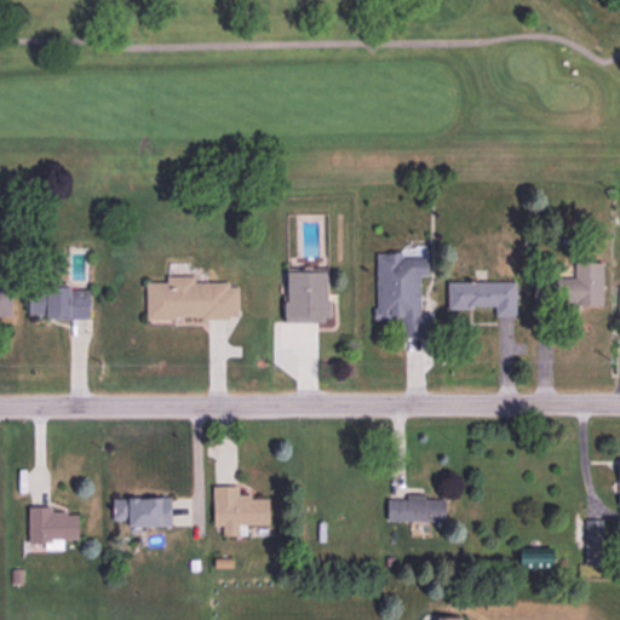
[(375,252),(375,317),(401,317),(402,338),(432,338),(431,313),(419,313),(419,275),(428,275),(428,258),(401,258),(401,252),(375,252)]
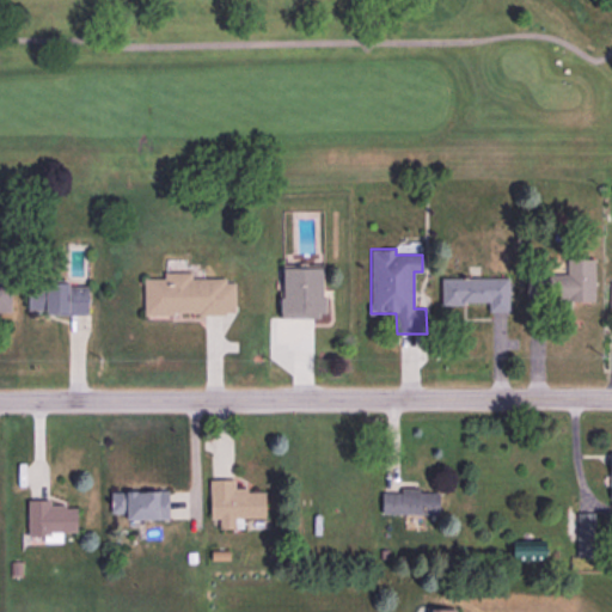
[(595,300),(595,258),(567,258),(567,274),(526,273),(526,299),(595,300)]
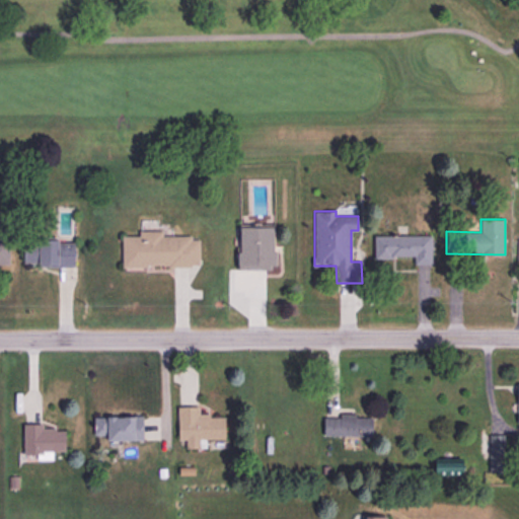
[(238,227),(239,269),(276,269),(275,227),(238,227)]
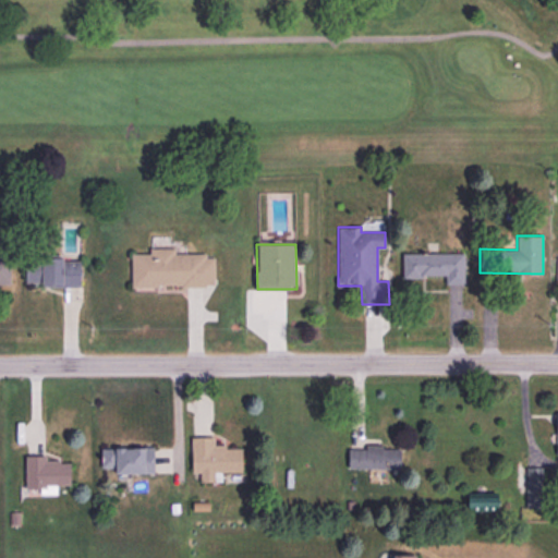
[(131,286),(214,287),(214,254),(174,254),(174,247),(149,247),(149,254),(131,254),(131,286)]
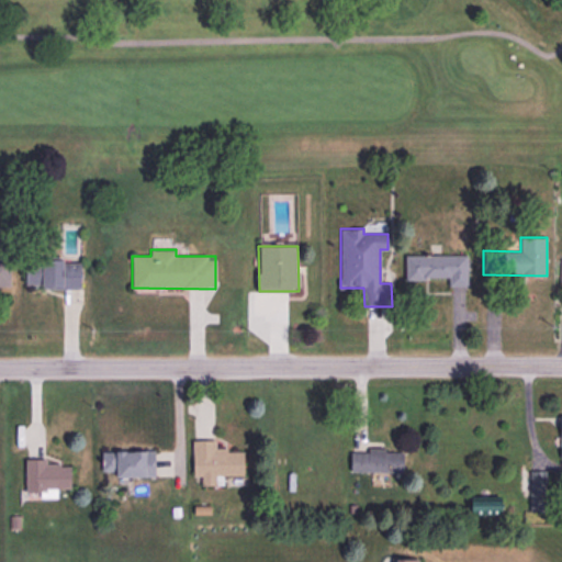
[(467,254),(405,255),(405,279),(448,279),(448,287),(468,285),(467,254)]
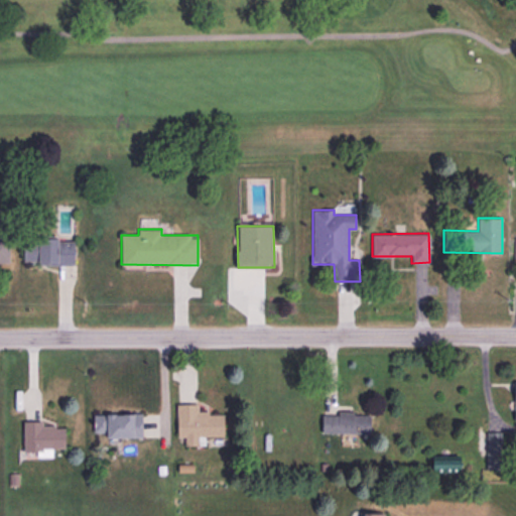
[(0,264),(9,264),(10,239),(0,239),(0,264)]
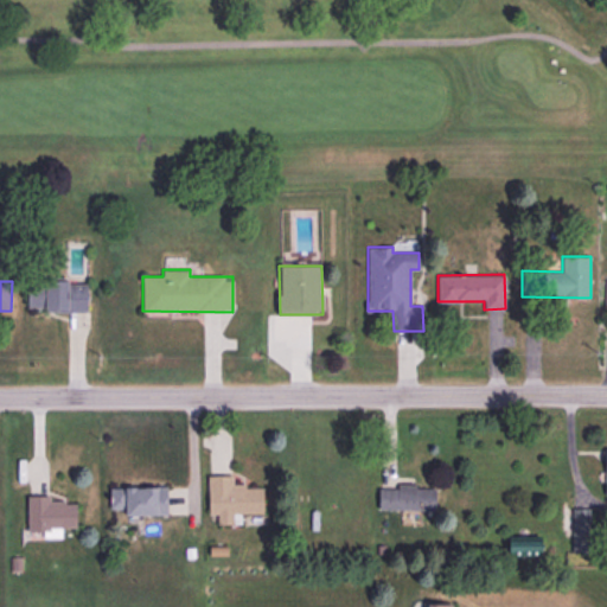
[(87,282),(29,281),(27,310),(87,311),(87,282)]
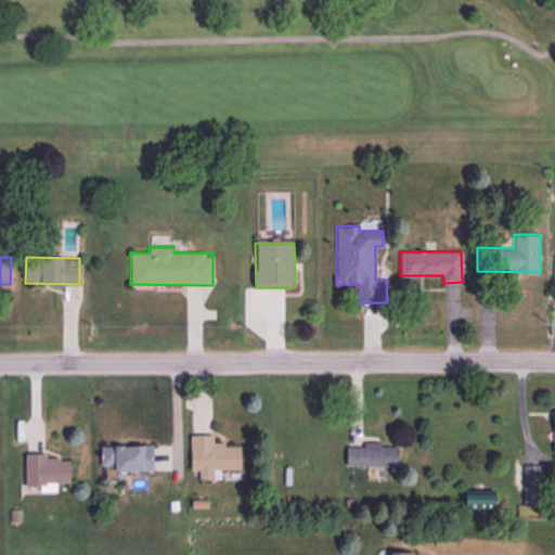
[(241,446),(223,446),(223,442),(213,442),(213,434),(189,435),(190,470),(198,470),(198,479),(220,479),(220,469),(241,469),(241,446)]
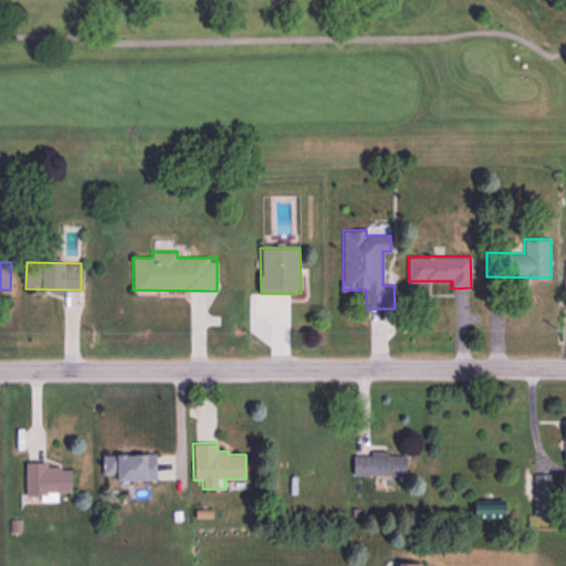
[(353,474),(406,475),(406,453),(369,452),(369,456),(354,456),(353,474)]
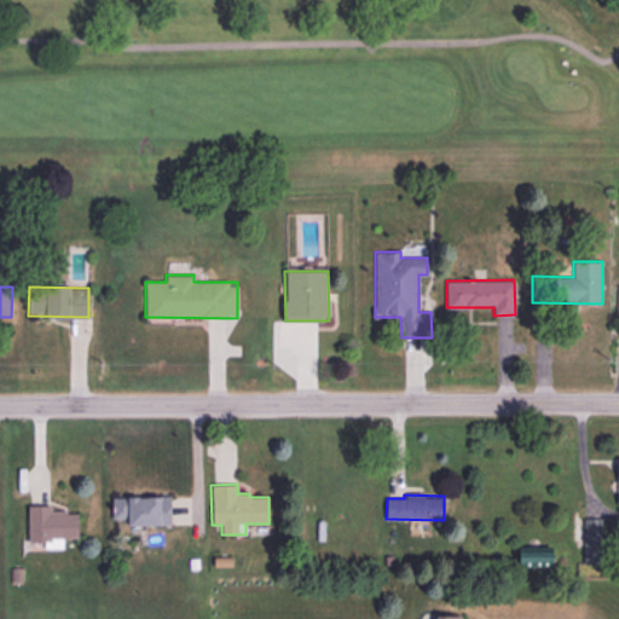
[(113,519),(127,519),(127,526),(171,525),(169,496),(111,497),(113,519)]
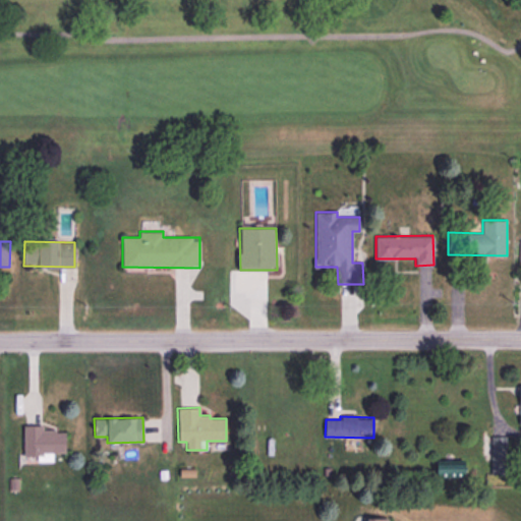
[(65,453),(65,430),(43,430),(43,425),(23,425),(23,456),(37,455),(37,461),(53,461),(53,453),(65,453)]
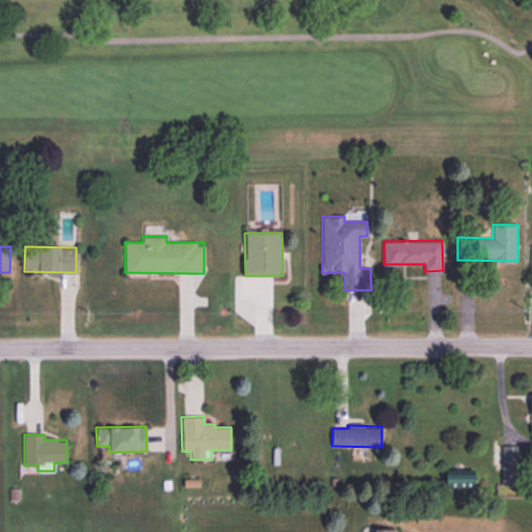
[(516,446),(501,445),(500,484),(515,484),(516,446)]
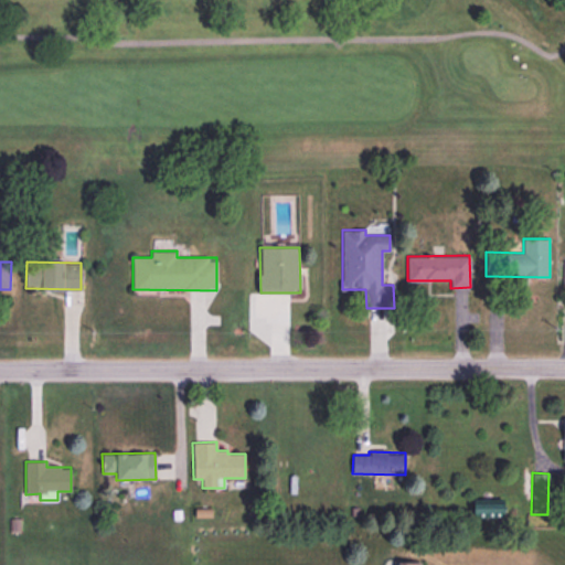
[(504,500),(473,500),(472,515),(503,515),(504,500)]
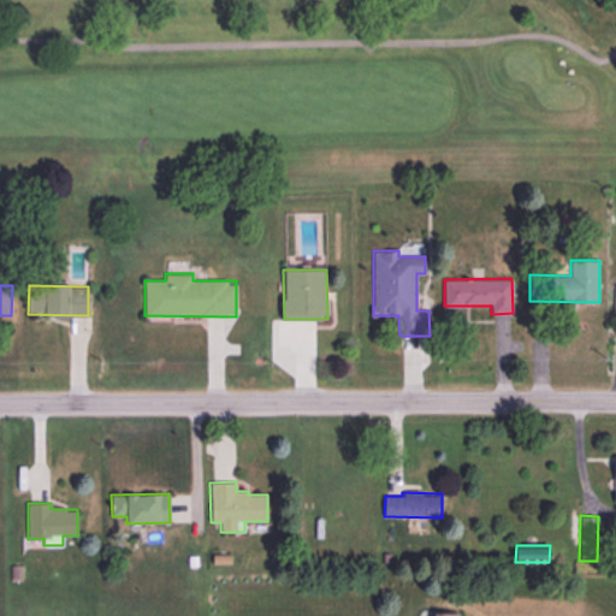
All buildings are outlined.
